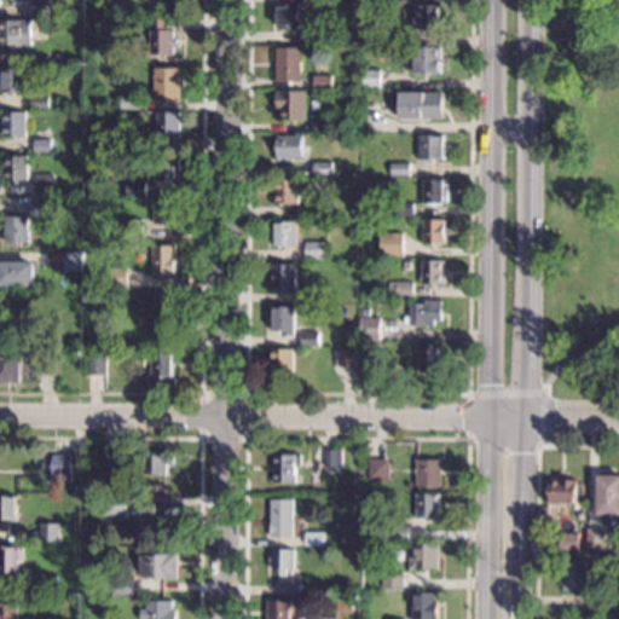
[(48,0),(48,15),(29,15),(29,0),(48,0)]
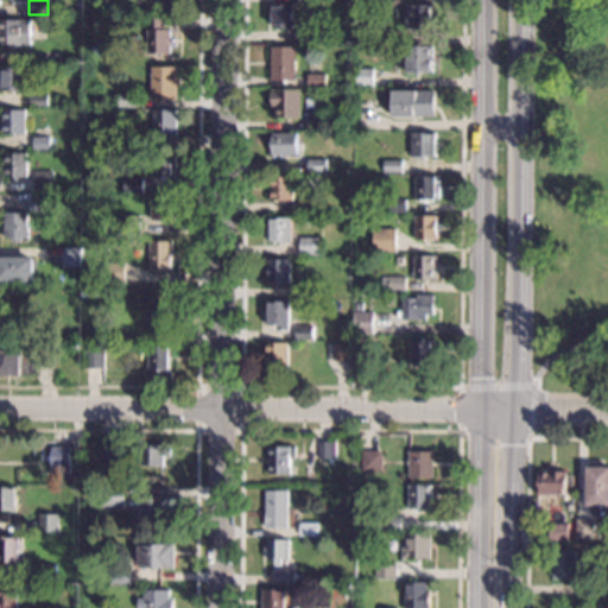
[(292,27),(273,27),(273,4),(293,4),(292,27)]
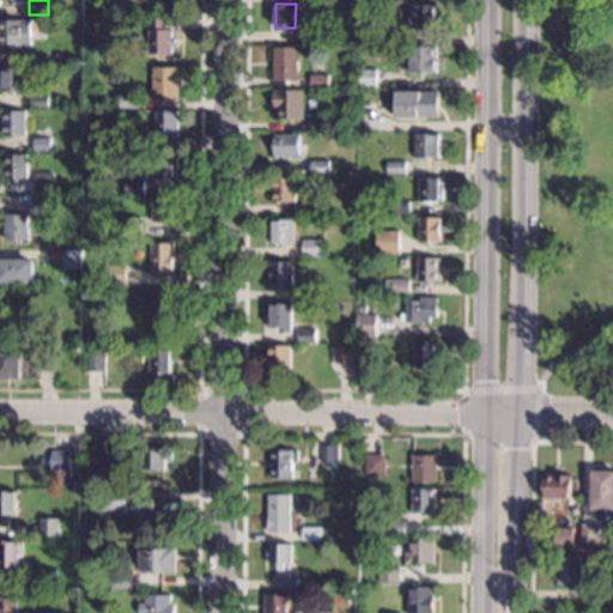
[(435,30),(417,30),(417,28),(410,28),(411,4),(435,4),(435,30)]
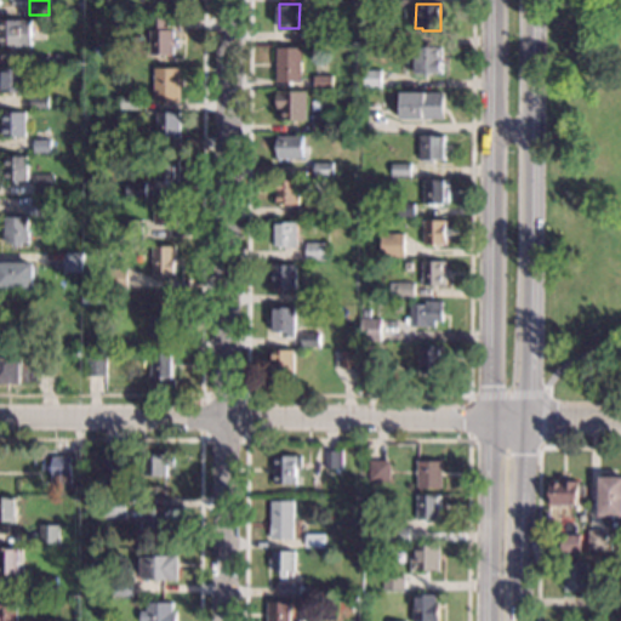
[(169,29),(175,29),(175,39),(177,39),(177,47),(175,47),(175,55),(151,55),(151,16),(169,16),(169,29)]
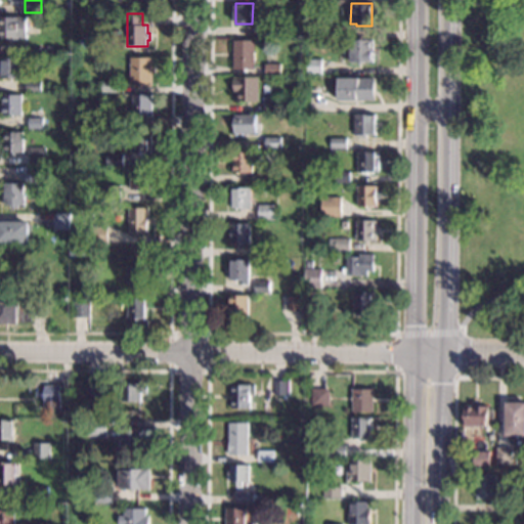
[(27,37),(0,37),(0,16),(27,16),(27,37)]
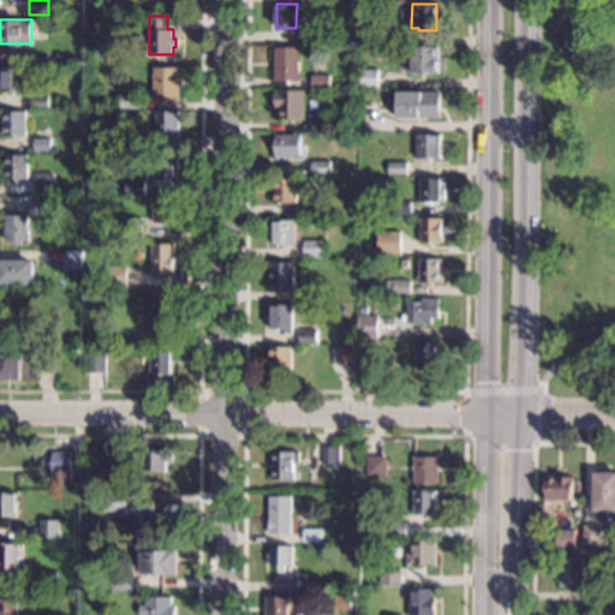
[(376,42),(360,42),(360,25),(376,25),(376,42)]
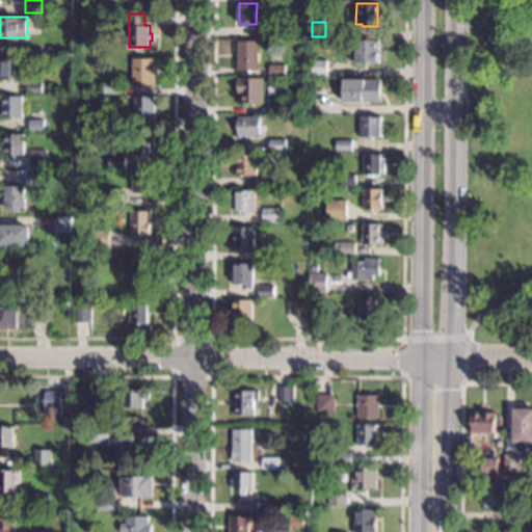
[(282,35),(265,35),(265,24),(282,24),(282,35)]
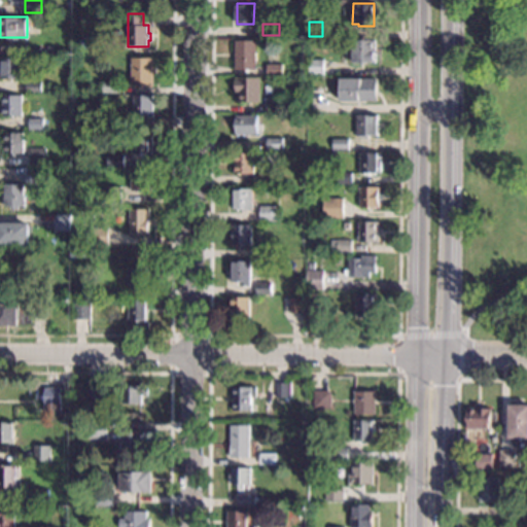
[(256,40),(255,69),(235,69),(236,40),(256,40)]
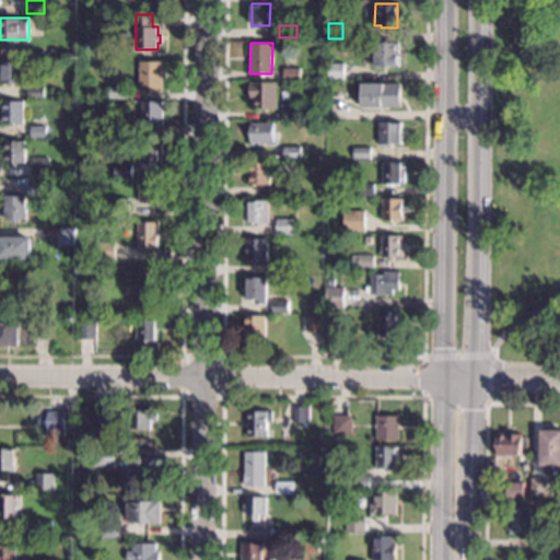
[(397,67),(374,66),(374,43),(398,43),(397,67)]
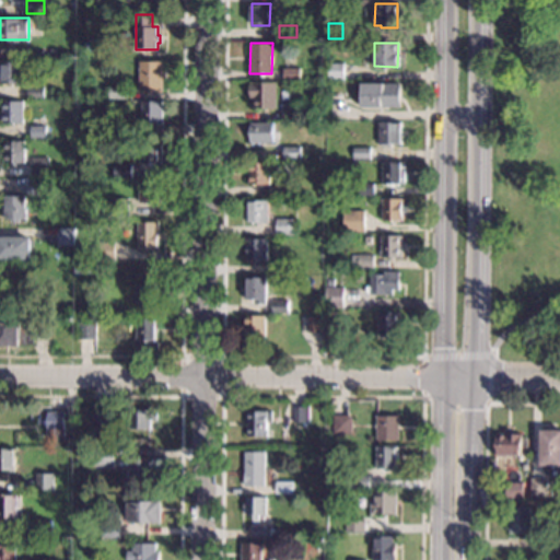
[(43,58),(26,58),(27,49),(43,49),(43,58)]
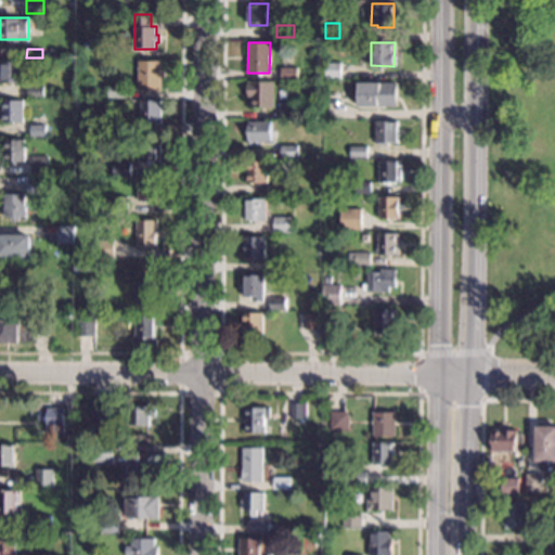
[(22,82),(1,82),(0,61),(22,61),(22,82)]
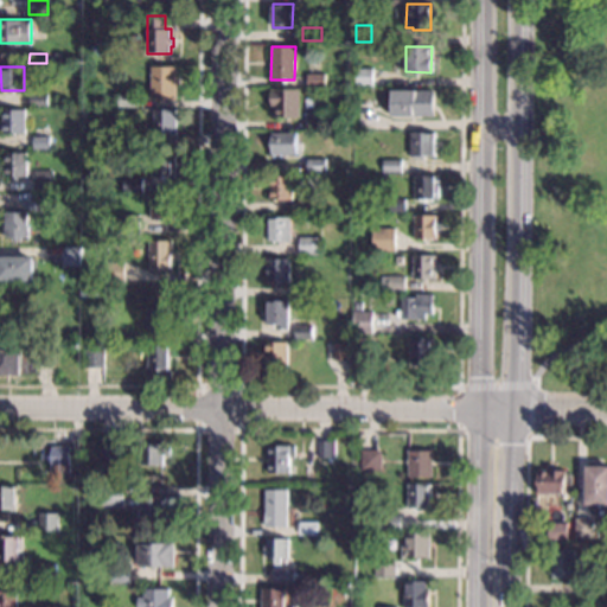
[(177,100),(151,100),(152,66),(177,66),(177,100)]
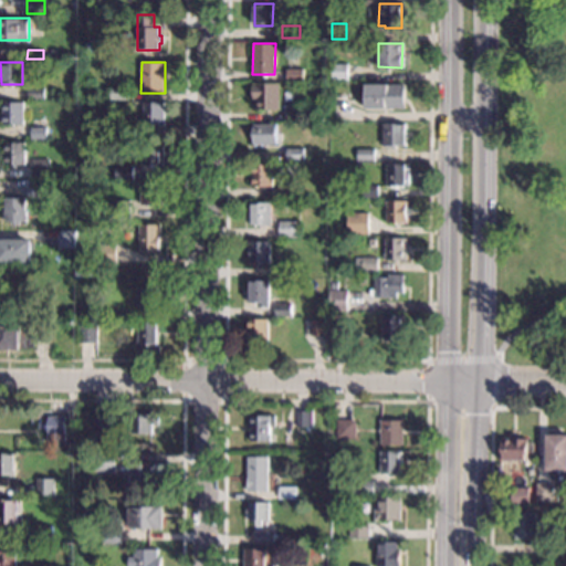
[(347,80),(332,80),(332,63),(347,63),(347,80)]
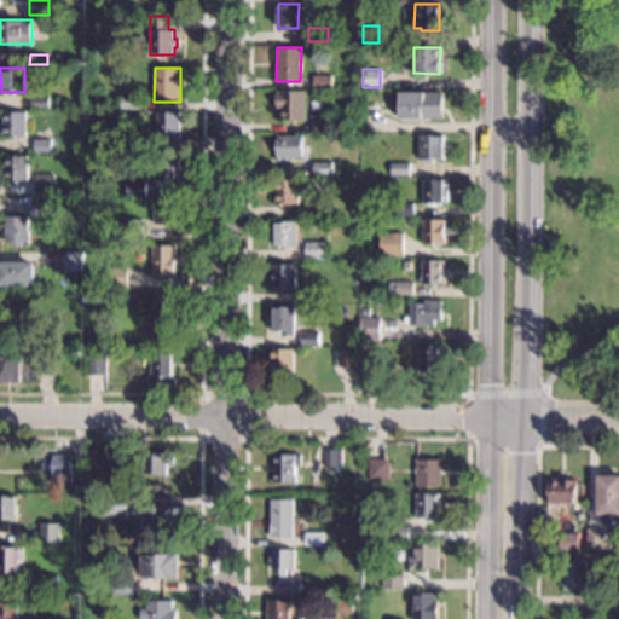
[(333,88),(314,88),(313,75),(331,75),(333,88)]
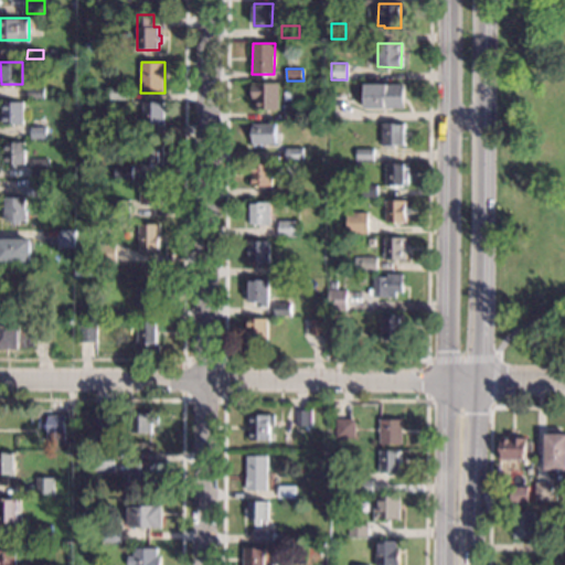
[(279,110),(254,110),(255,98),(253,98),(253,83),(279,83),(279,110)]
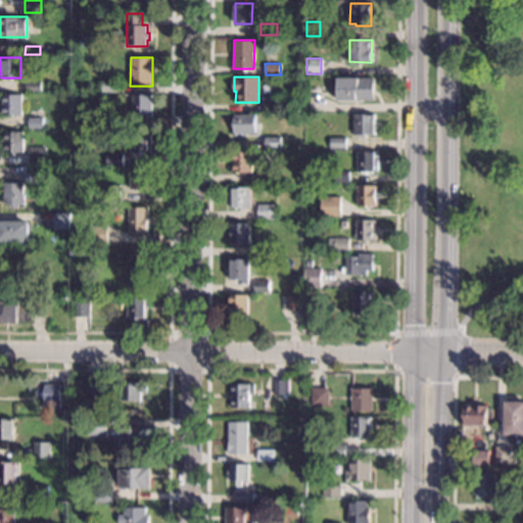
[(373,100),(337,100),(337,78),(374,78),(373,100)]
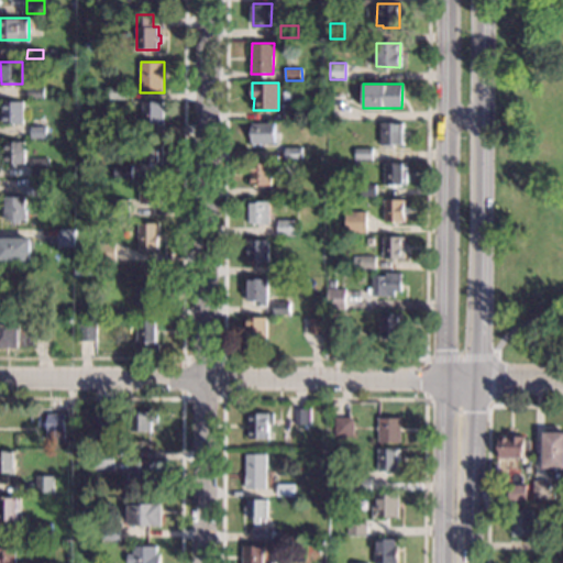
[(45,99),(28,99),(28,87),(45,87),(45,99)]
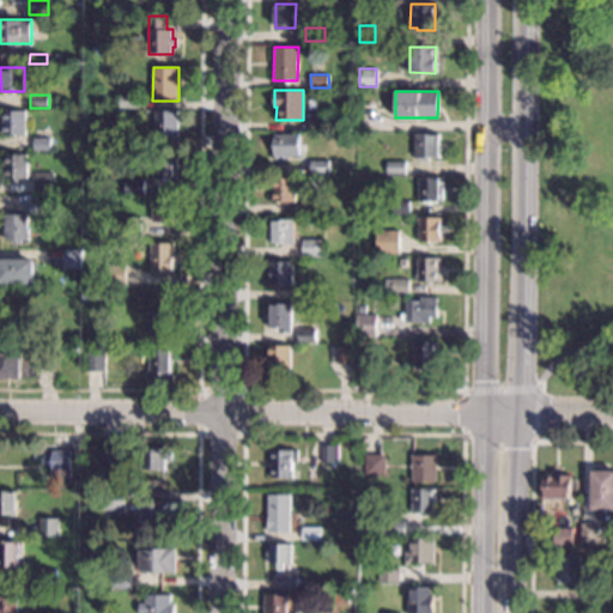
[(139,108),(120,107),(120,95),(139,95),(139,108)]
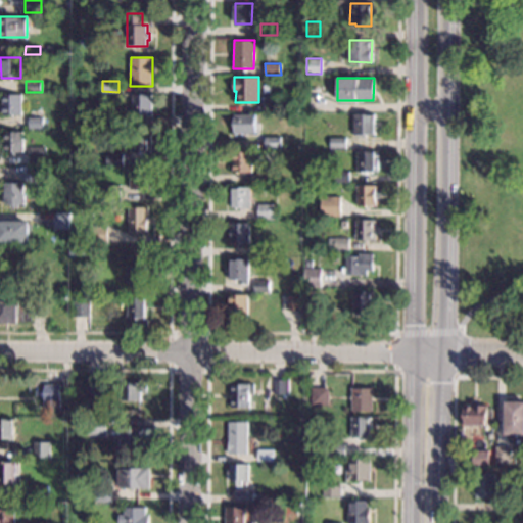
[(320,92),(322,92),(322,110),(304,110),(304,92),(306,92),(306,86),(320,86),(320,92)]
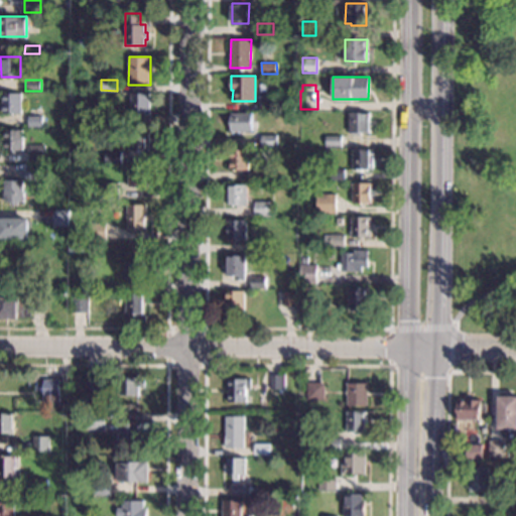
[(21,113),(2,113),(2,93),(21,93),(21,113)]
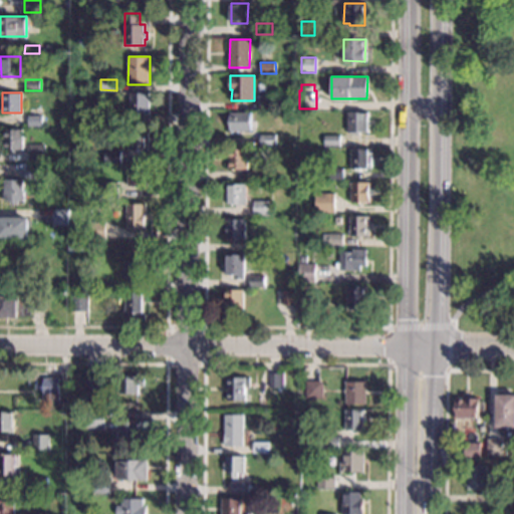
[(150,113),(131,113),(131,92),(150,92),(150,113)]
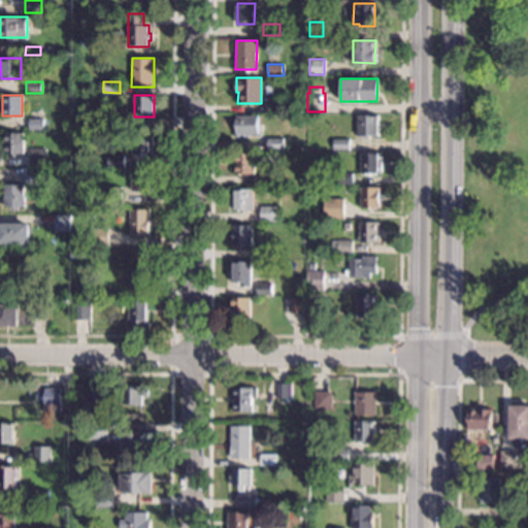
[(378,114),(357,116),(357,136),(378,135),(378,114)]
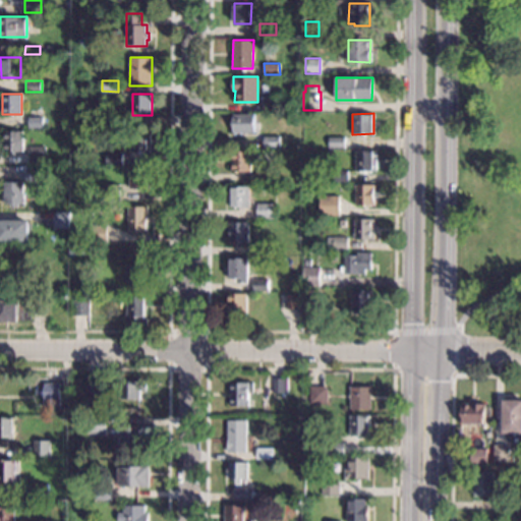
[(255,132),(233,132),(233,114),(253,114),(255,114),(255,132)]
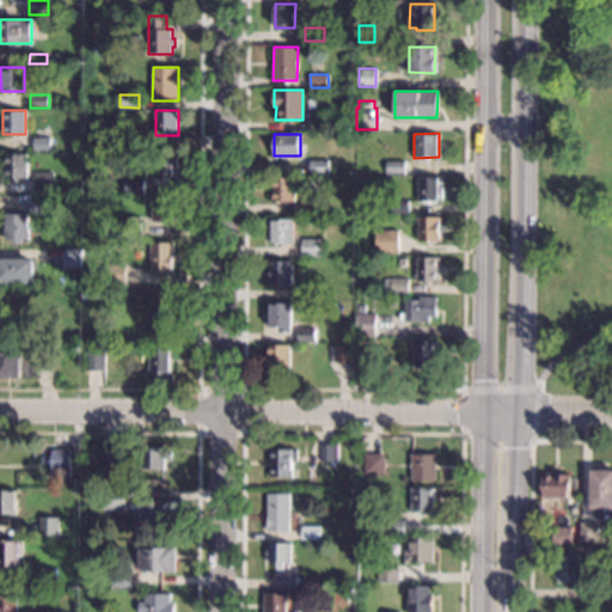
[(50,138),(49,151),(32,151),(32,138),(50,138)]
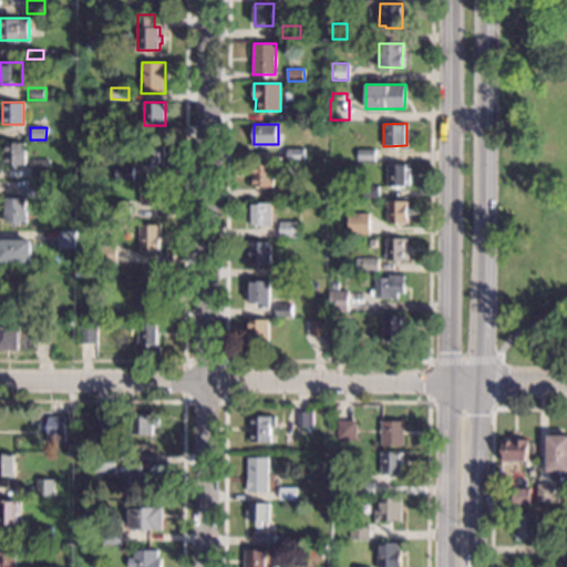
[(135,140),(117,140),(117,127),(135,127),(135,140)]
